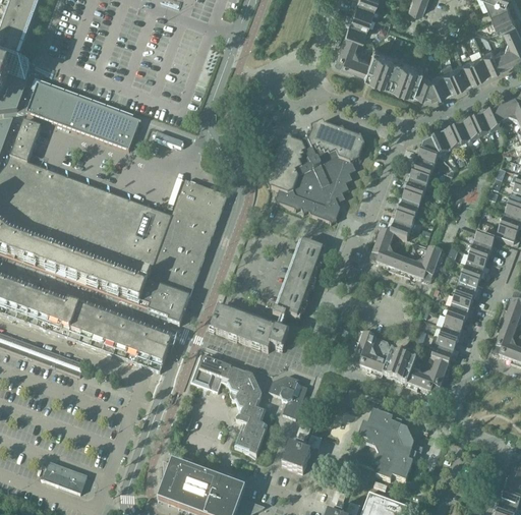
[(0,51),(1,52),(16,58),(19,49),(23,39),(38,0),(0,0),(0,50),(0,51)]
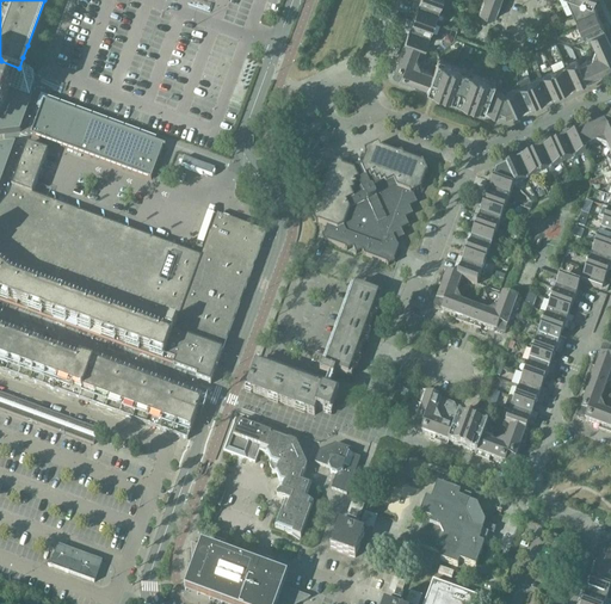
[(417,1),(414,7),(434,16),(439,2),(432,0),(412,0),(417,1)]
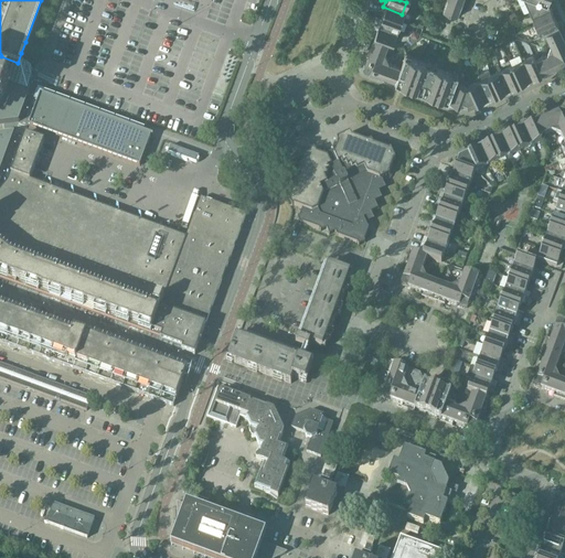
[(445,0),(444,3),(460,10),(465,0),(445,0)]
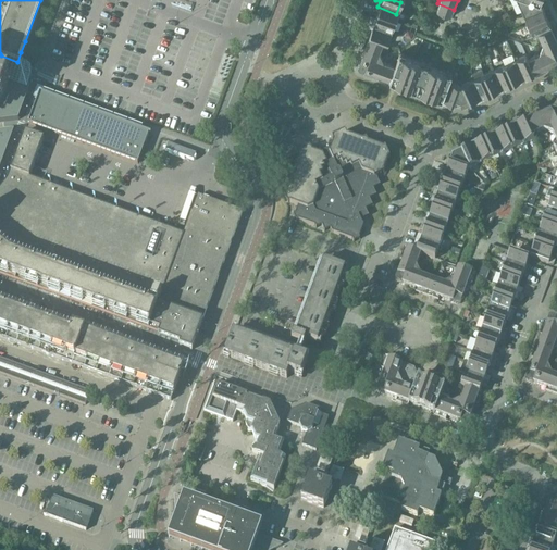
[(523,7),(529,17),(546,10),(544,4),(548,2),(547,0),(540,0),(523,7)]
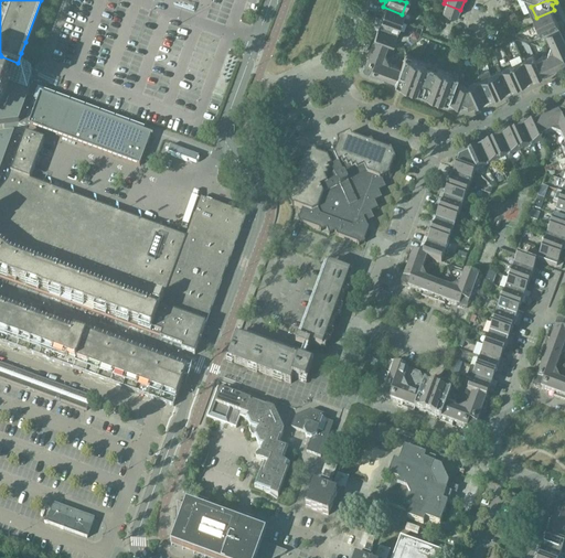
[(376,11),(374,17),(398,25),(402,14),(383,7),(382,12),(376,11)]
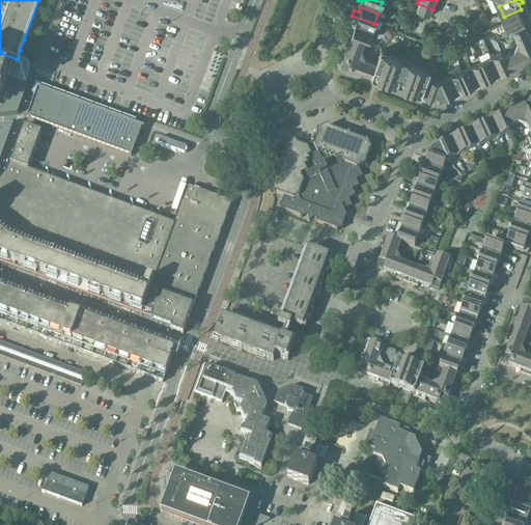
[(509,27),(512,26),(512,25),(528,18),(528,19),(530,18),(528,11),(524,14),(521,9),(504,17),(509,27)]
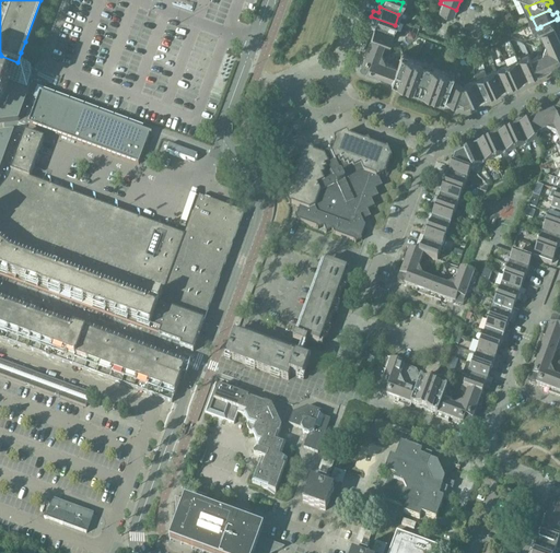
[(374,24),(372,28),(372,30),(386,34),(386,35),(391,36),(395,25),(371,16),(370,22),(374,24)]
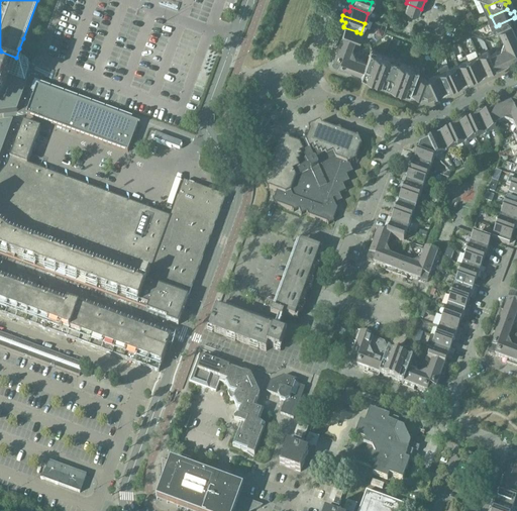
[(499,24),(499,25),(504,35),(501,44),(491,48),(490,48),(496,62),(497,65),(508,60),(507,57),(516,52),(516,29),(516,23),(514,18),(514,17),(499,24)]
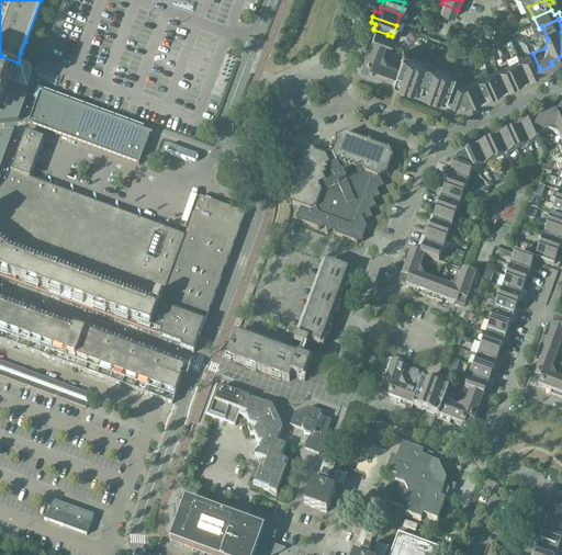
[(394,75),(400,60),(398,60),(388,56),(383,46),(388,35),(388,34),(373,30),(371,27),(366,41),(369,42),(364,53),(366,55),(363,56),(362,60),(362,63),(368,65),(370,64),(371,66),(382,70),(381,72),(393,77),(394,75)]
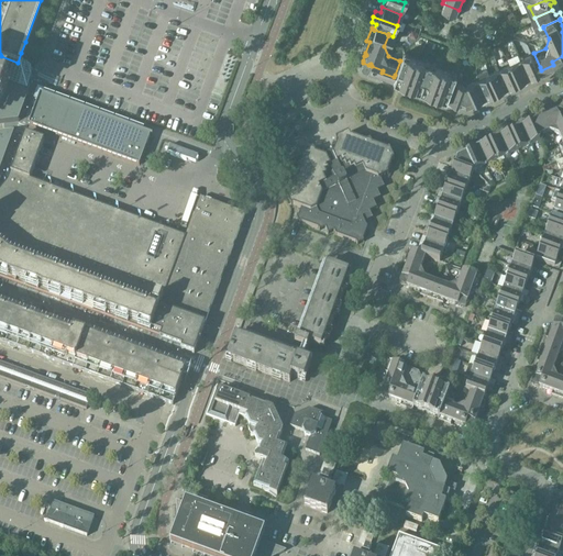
[(421,85),(431,57),(429,57),(429,58),(406,49),(406,48),(405,47),(399,60),(400,60),(395,75),(421,85)]
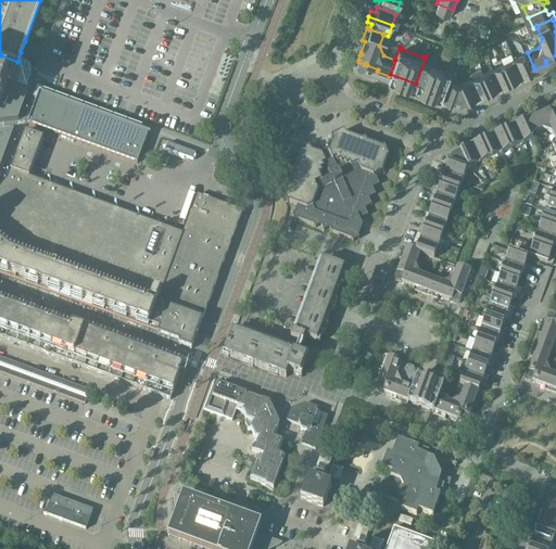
[(526,48),(515,53),(525,76),(530,73),(528,68),(533,66),(527,52),(528,52),(526,48)]
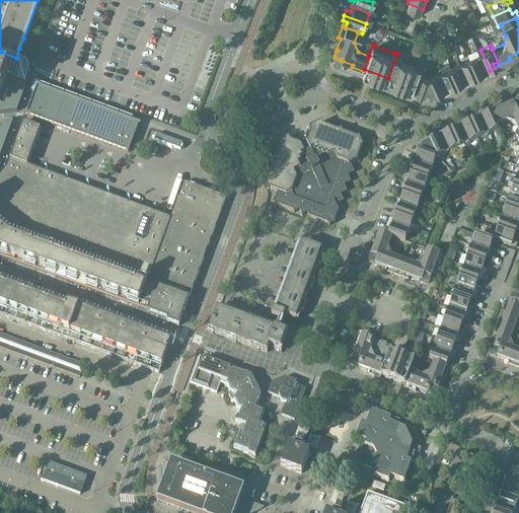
[(480,50),(470,55),(477,71),(483,69),(485,73),(490,71),(480,50)]
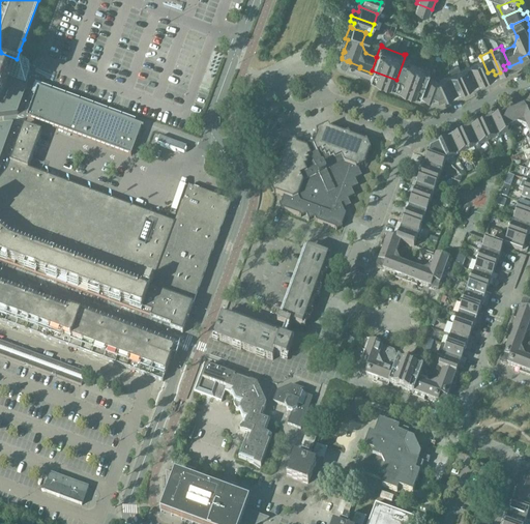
[(420,88),(428,70),(431,63),(429,62),(428,63),(407,56),(407,55),(406,54),(396,80),(420,88)]
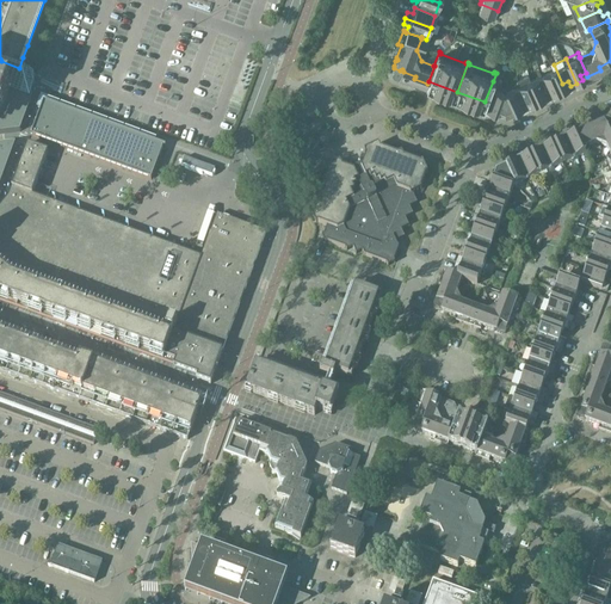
[(542,69),(553,94),(559,91),(557,86),(562,84),(554,65),(542,69)]
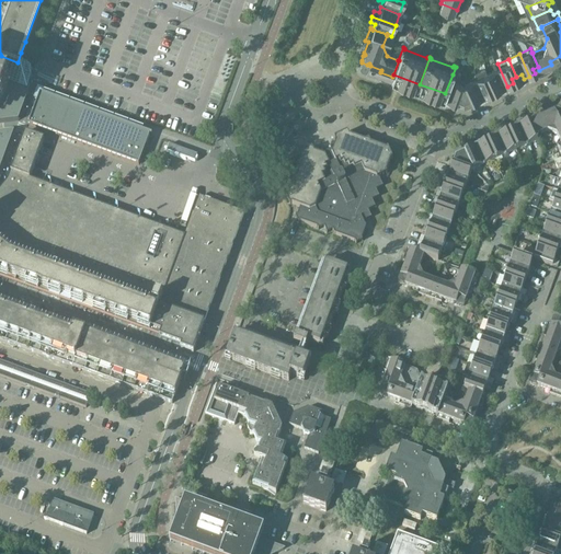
[(507,87),(497,64),(487,69),(495,87),(501,84),(502,89),(507,87)]
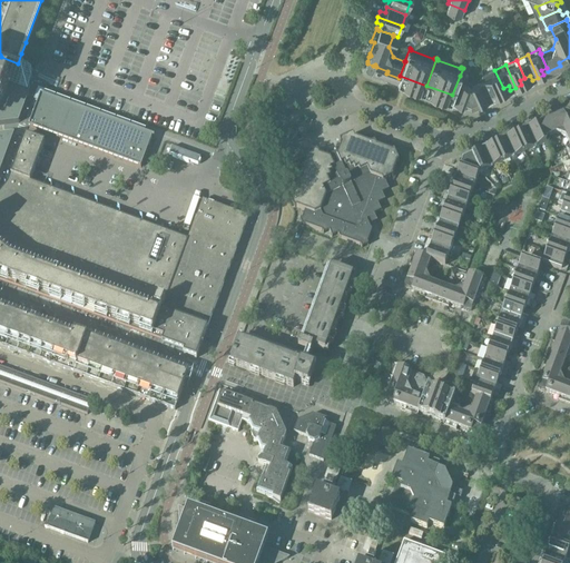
[(494,70),(483,75),(494,98),(500,95),(498,90),(503,88),(494,70)]
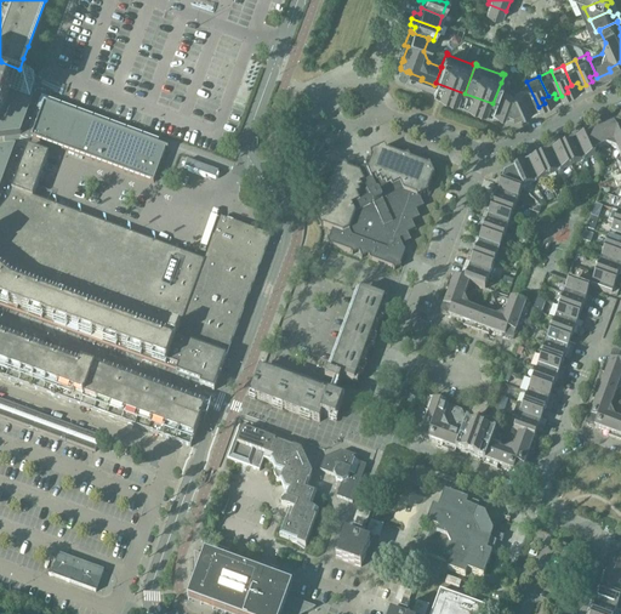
[(0,130),(4,130),(21,128),(21,126),(20,126),(24,114),(26,115),(26,114),(24,113),(29,102),(30,101),(29,101),(11,85),(10,85),(0,81),(0,130)]
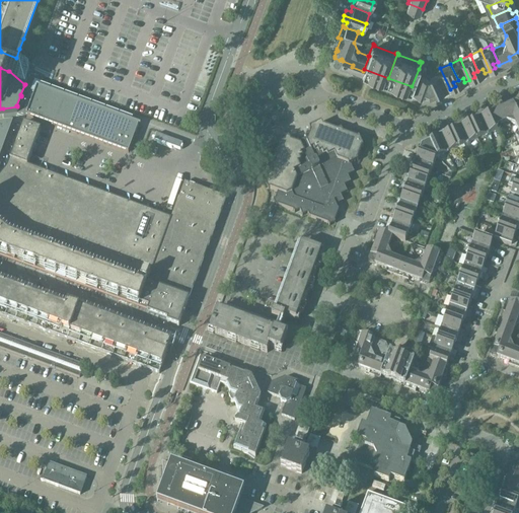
[(440,68),(431,73),(438,89),(443,87),(445,91),(450,89),(440,68)]
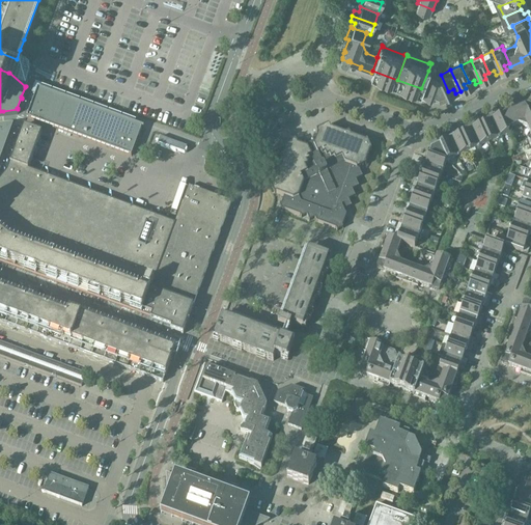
[(421,88),(420,92),(425,94),(427,90),(440,95),(448,91),(441,75),(439,75),(428,71),(421,88)]
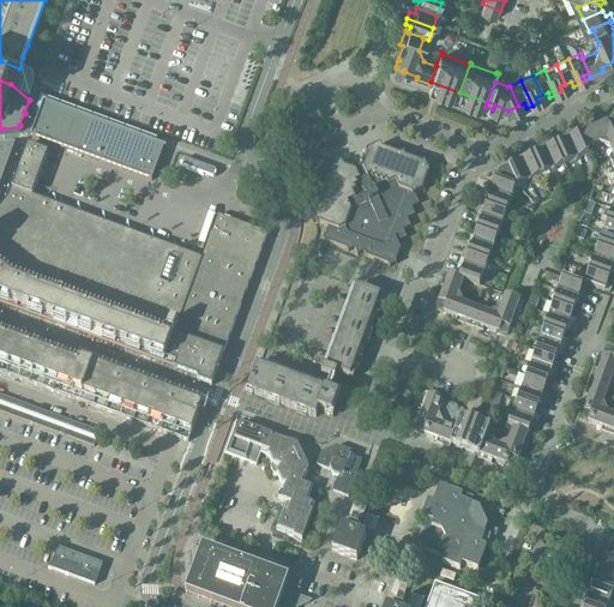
[(58,101),(41,103),(31,130),(152,174),(164,142),(167,143),(167,142),(58,101)]
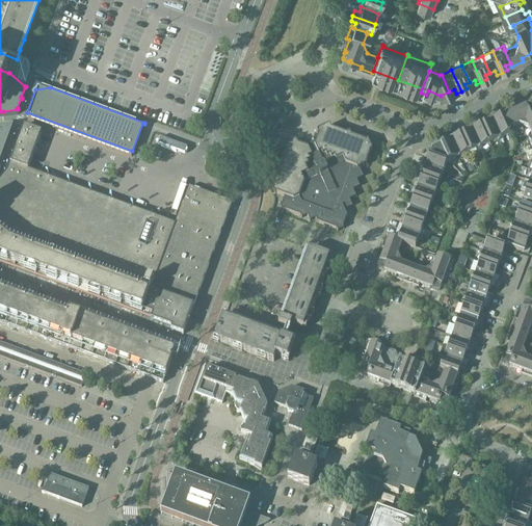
[(502,111),(508,124),(520,120),(528,123),(531,130),(531,98),(527,100),(526,102),(524,101),(513,106),(512,103),(501,108),(502,111)]
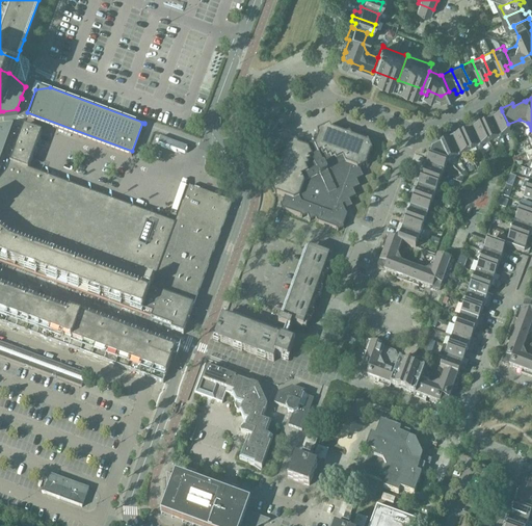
[(495,109),(489,111),(500,133),(510,128),(508,124),(502,111),(497,113),(495,109)]
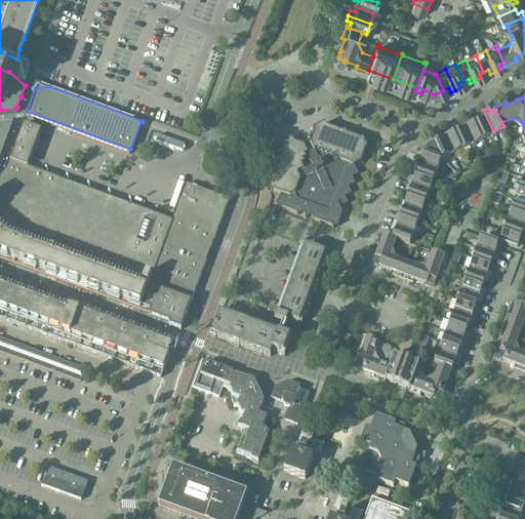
[(480,117),(475,119),(483,135),(493,131),(483,110),(478,113),(480,117)]
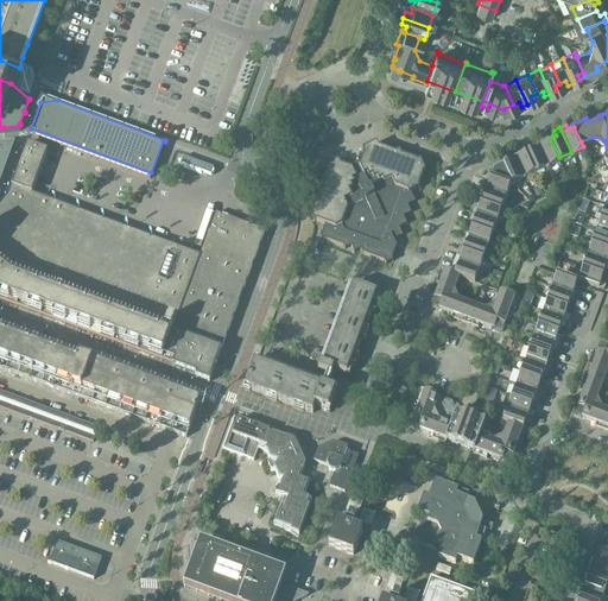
[(0,178),(17,133),(0,133),(0,178)]
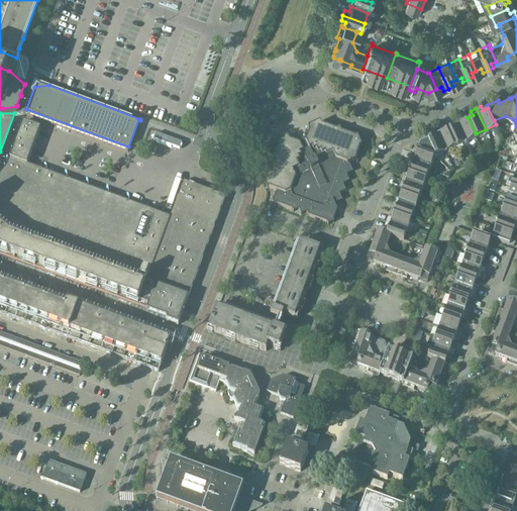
[(456,117),(466,138),(476,133),(468,117),(463,119),(461,115),(456,117)]
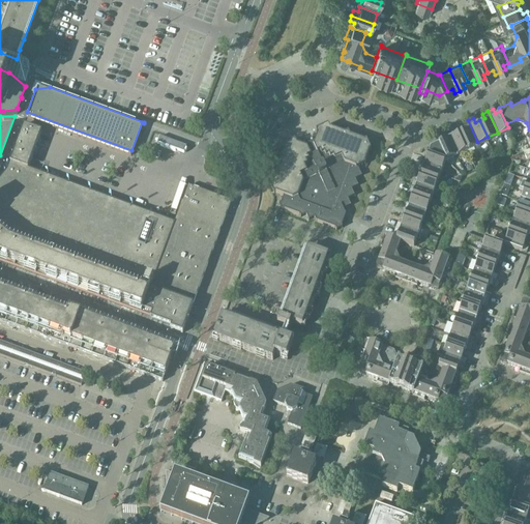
[(182,197),(174,217),(28,164),(41,126),(24,120),(7,166),(0,175),(0,251),(1,253),(2,253),(152,309),(151,314),(172,321),(171,323),(182,328),(215,238),(231,197),(188,181),(183,197),(182,197)]
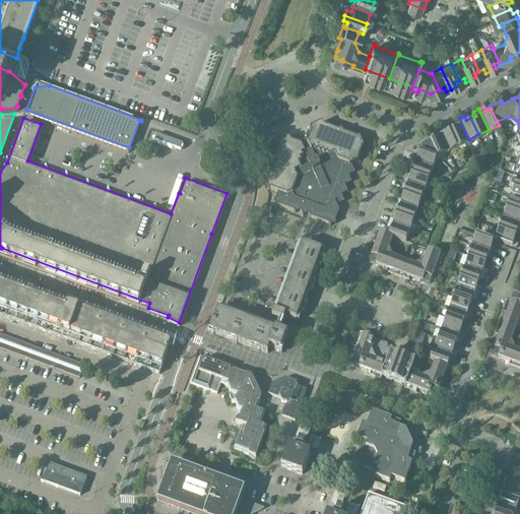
[(329,219),(330,220),(336,218),(335,216),(339,205),(336,199),(342,196),(339,190),(346,187),(343,180),(350,177),(347,171),(353,168),(350,161),(359,156),(359,154),(363,143),(364,142),(360,133),(359,133),(344,128),(343,129),(342,125),(338,126),(324,121),(323,118),(310,123),(312,127),(309,135),(307,135),(301,137),(300,139),(291,136),(290,136),(289,133),(276,138),(278,142),(274,154),(270,156),(272,159),(272,161),(266,175),(265,176),(269,185),(271,184),(278,187),(276,194),(274,195),(277,201),(278,200),(295,206),(296,208),(301,205),(303,211),(309,208),(310,212),(329,219)]
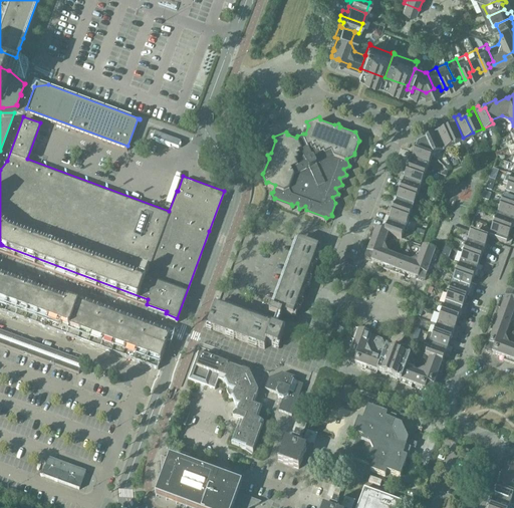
[(463,138),(454,116),(449,119),(451,123),(446,125),(454,142),(463,138)]
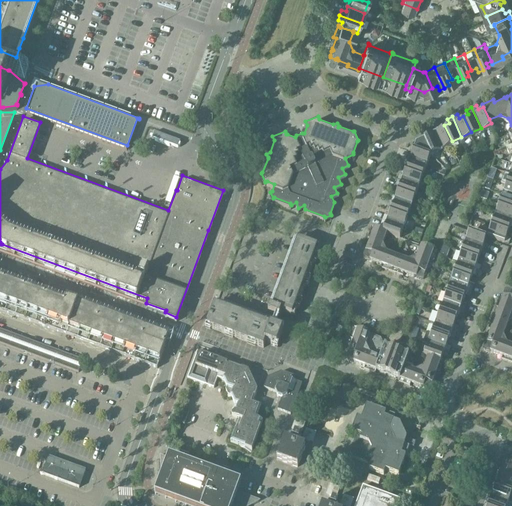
[(437,123),(432,125),(442,146),(452,141),(444,125),(439,127),(437,123)]
